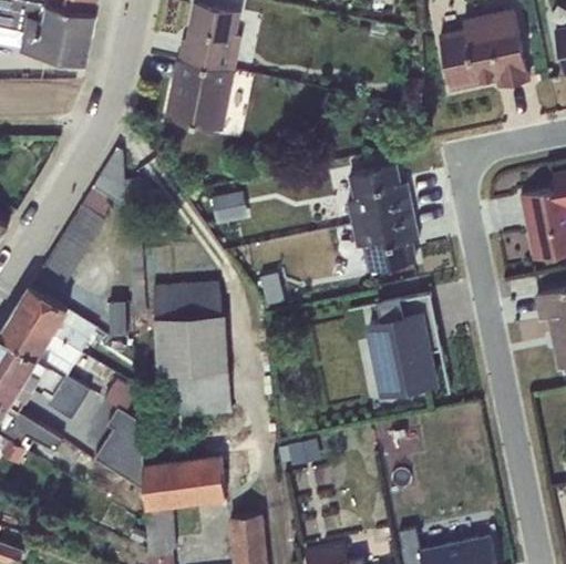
[(45,4),(22,0),(0,0),(0,27),(23,32),(20,50),(85,63),(95,14),(45,4)]
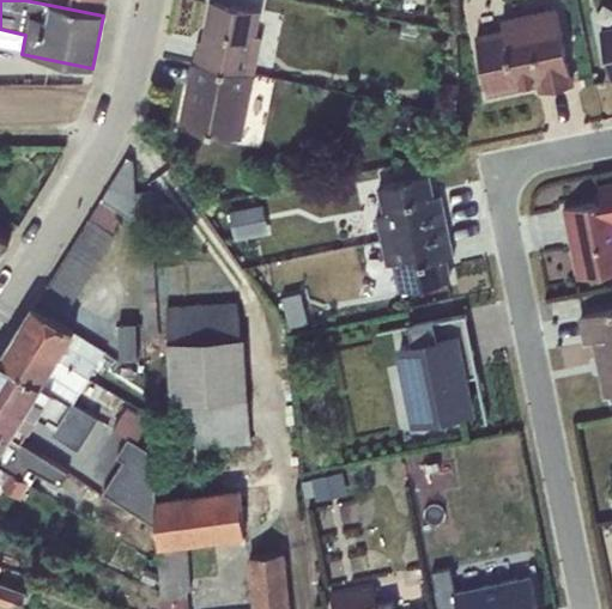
[(49,0),(49,5),(103,16),(107,0),(49,0)]
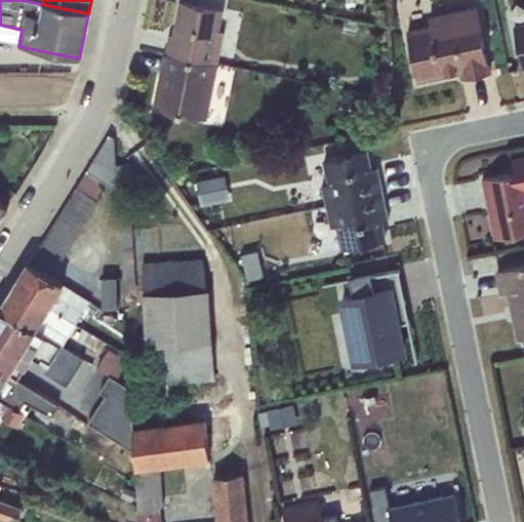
[(223,12),(180,3),(173,38),(168,37),(164,55),(217,66),(224,34),(219,33),(223,12)]
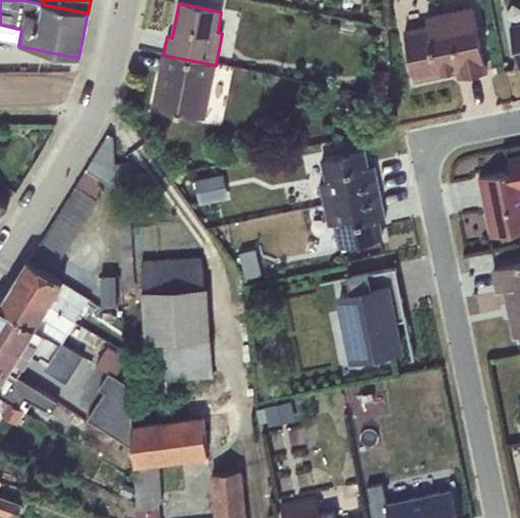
[(470,7),(424,17),(426,25),(403,31),(413,80),(458,71),(459,79),(484,73),(470,7)]
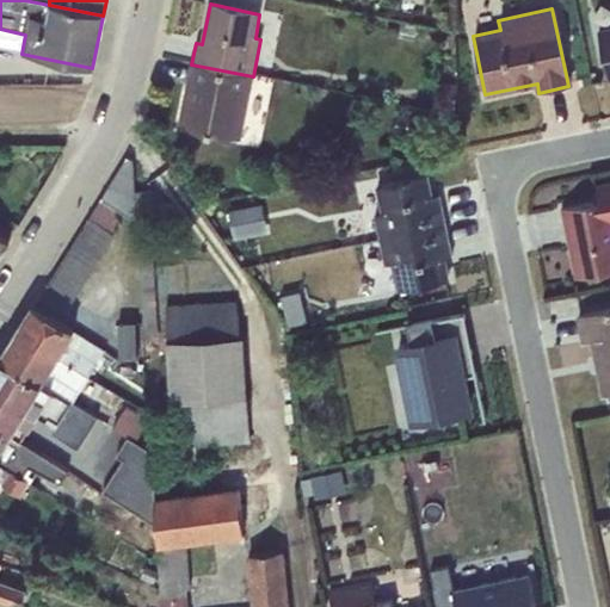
[(609,28),(597,31),(608,82),(609,81),(609,28)]
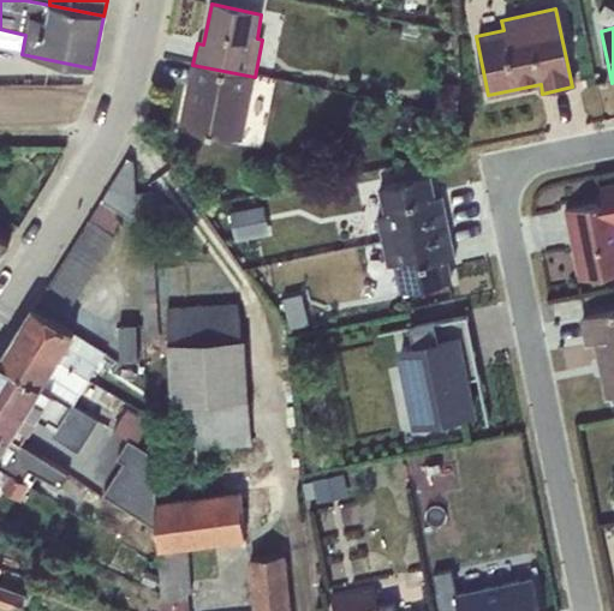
[(255,77),(192,65),(179,131),(242,142),(255,77)]
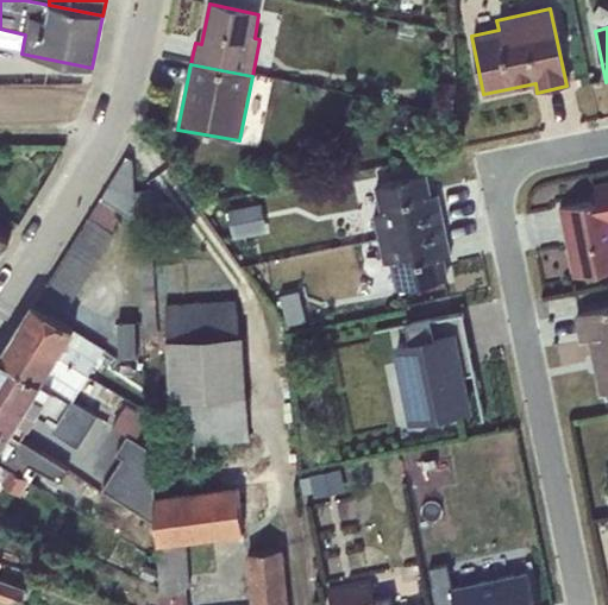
[(431,109),(451,113),(453,87),(434,84),(431,109)]
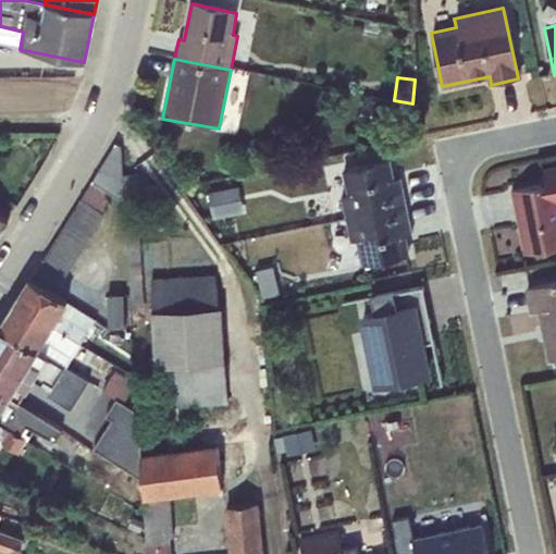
[(120,148),(114,145),(40,262),(65,278),(102,216),(107,200),(103,199),(106,193),(123,205),(121,176),(120,148)]
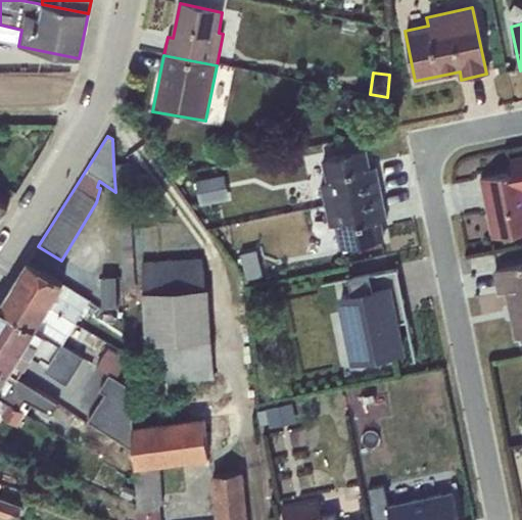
[(364,151),(320,160),(325,184),(320,185),(324,206),(380,195),(375,169),(367,170),(364,151)]
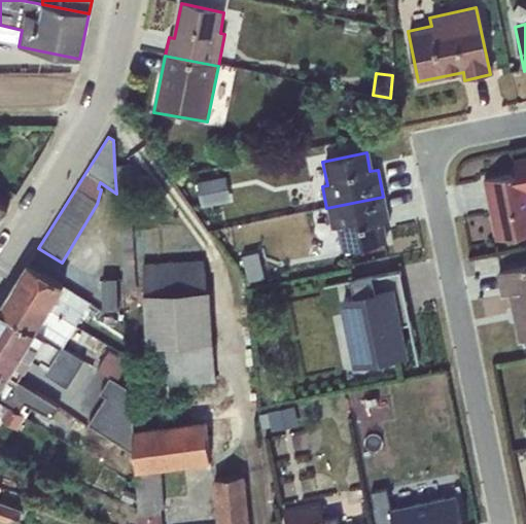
[(525,162),(511,165),(512,167),(522,165),(524,173),(483,181),(484,182),(485,182),(497,240),(495,241),(495,242),(525,236),(525,162)]
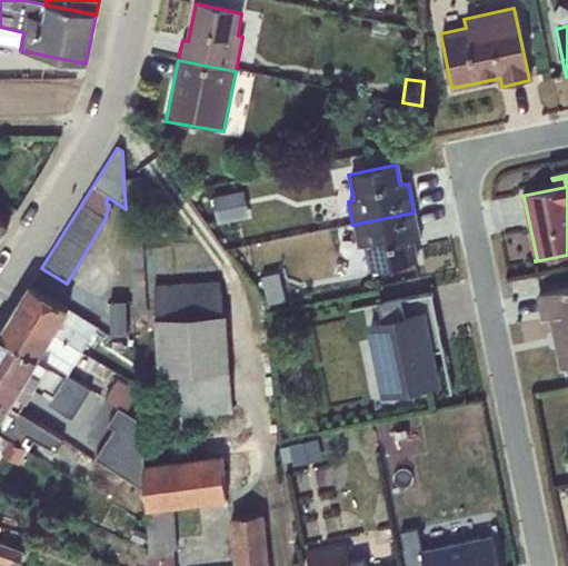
[(123,180),(126,209),(132,319),(147,318),(139,208),(142,208),(141,179),(123,180)]
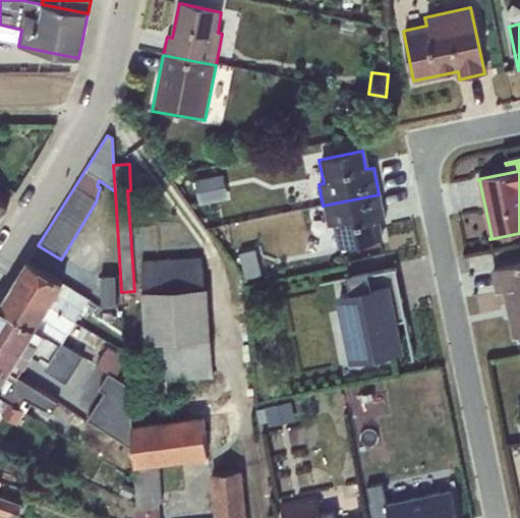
[(224,176),(193,182),(198,206),(229,199),(224,176)]
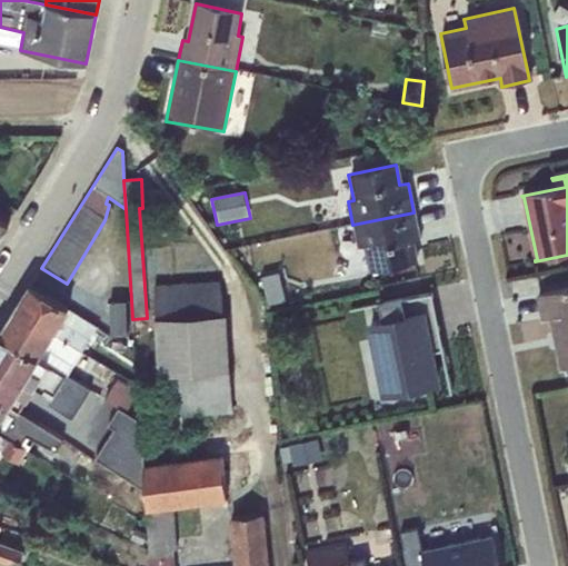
[(419,241),(414,212),(352,225),(357,249),(364,247),(368,272),(416,262),(411,242),(419,241)]
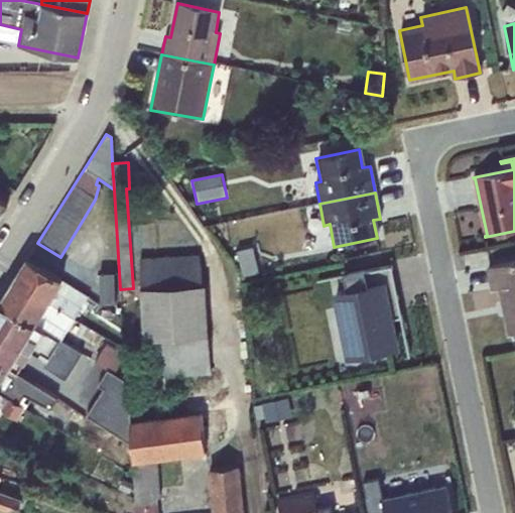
[(254,250),(237,253),(240,271),(257,267),(254,250)]
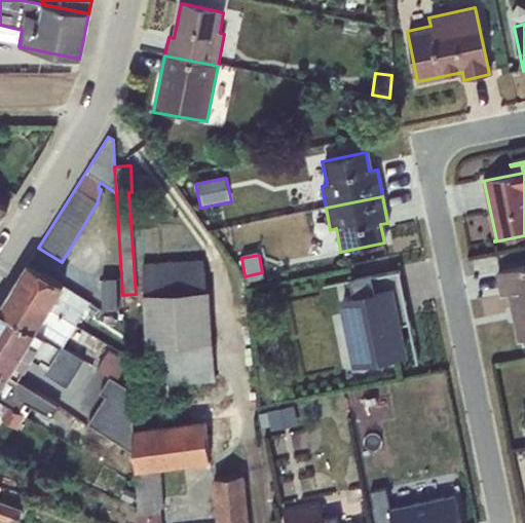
[(207,291),(202,260),(142,264),(148,387),(215,383),(210,291),(207,291)]
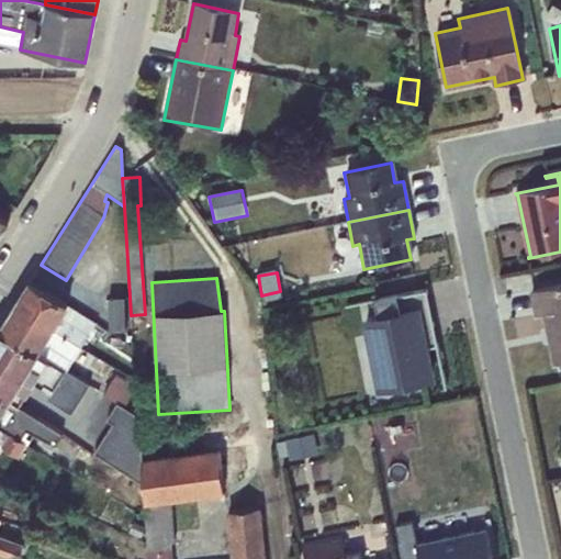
[(96,325),(30,283),(20,298),(20,297),(14,306),(80,348),(96,325)]
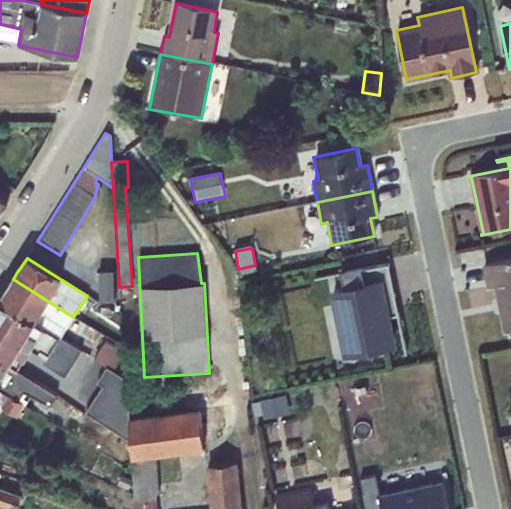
[(510,259),(484,265),(489,288),(496,286),(506,333),(510,331),(510,259)]
